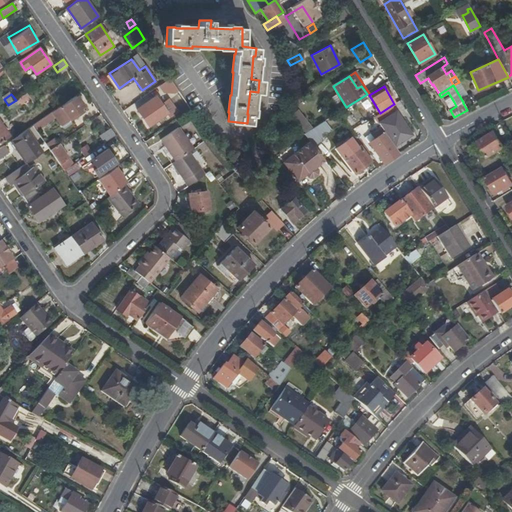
[(454,102),(449,94),(442,98),(448,106),(454,102)]
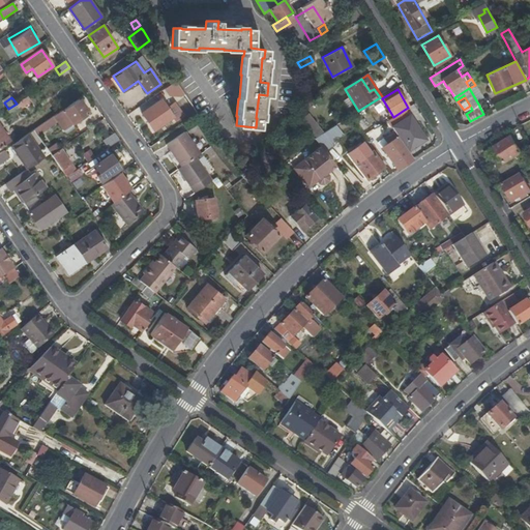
[(88,113),(79,99),(34,129),(38,136),(60,120),(66,116),(71,124),(88,113)]
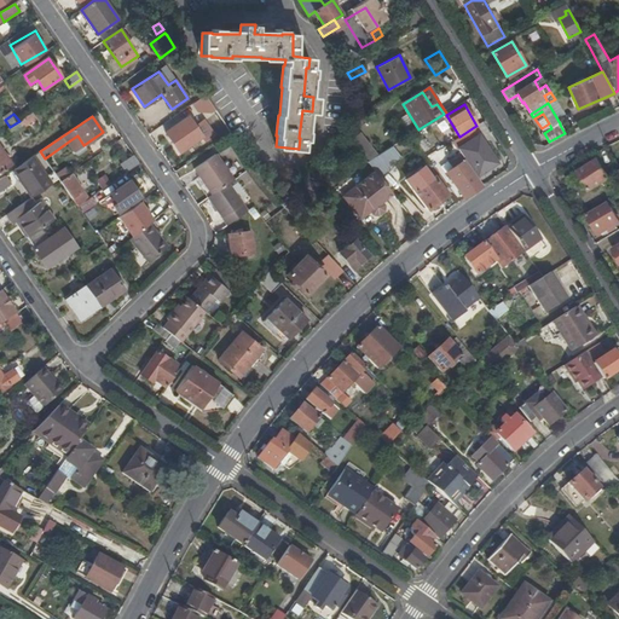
[(202,137),(189,116),(166,132),(179,152),(202,137)]
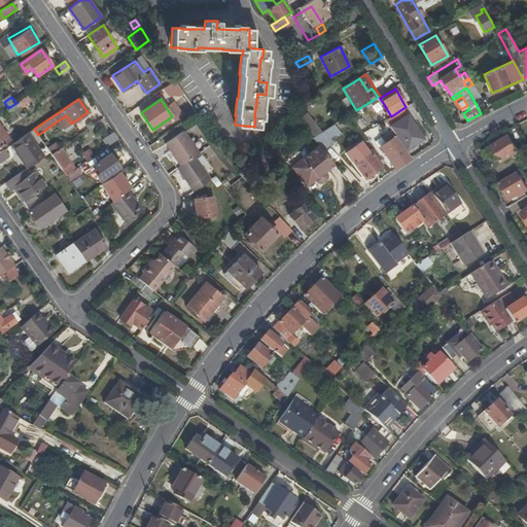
[(22,100),(16,103),(20,108),(26,105),(22,100)]
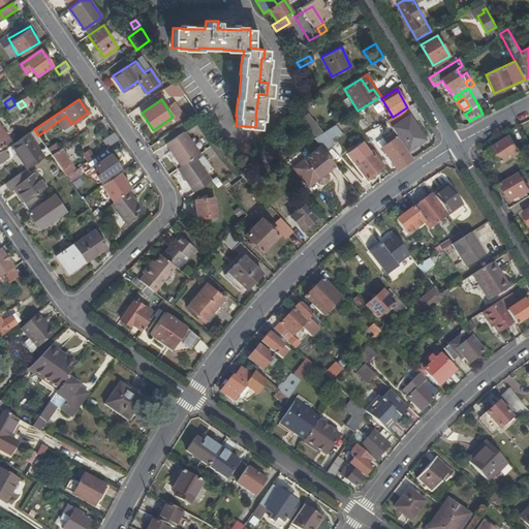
[(408,115),(405,109),(393,117),(396,122),(408,115)]
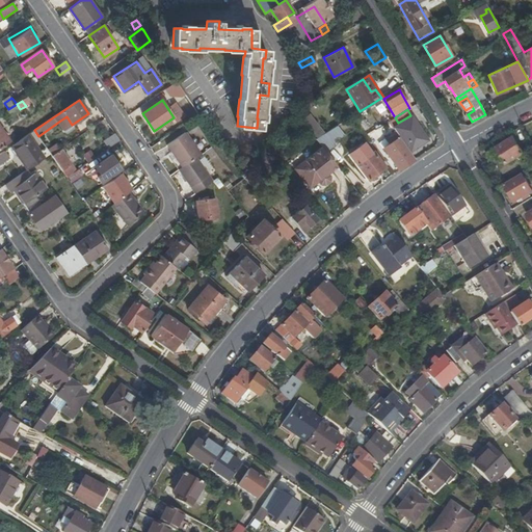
[(302,120),(316,138),(323,134),(309,114),(302,120)]
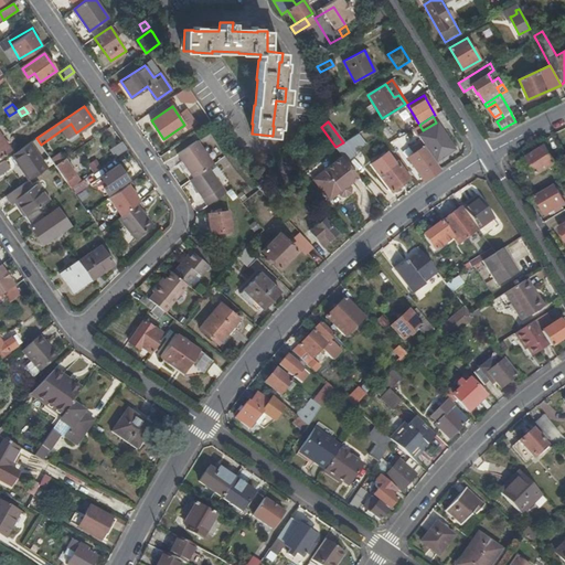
[(70,137),(76,132),(71,124),(64,128),(70,137)]
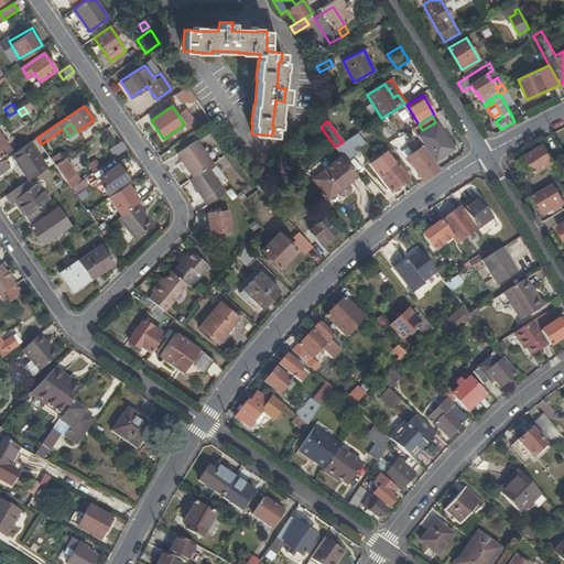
[(423,145),(433,160),(451,148),(435,125),(416,137),(423,145)]
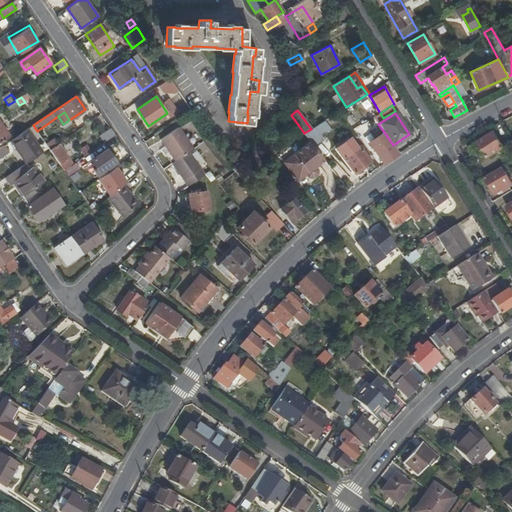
[(0,142),(9,135),(0,122),(0,142)]
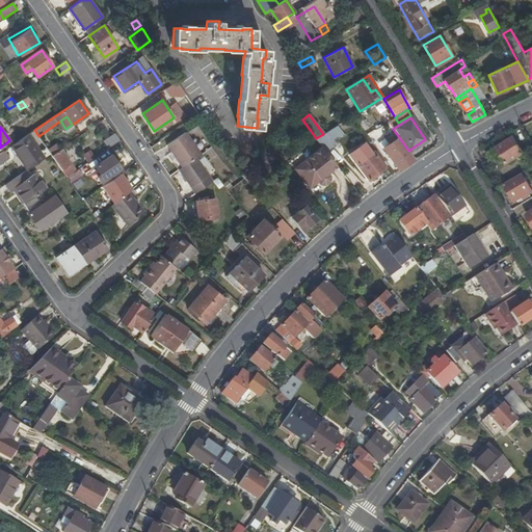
[(28,168),(51,154),(46,147),(40,152),(32,140),(38,136),(34,130),(12,145),(28,168)]
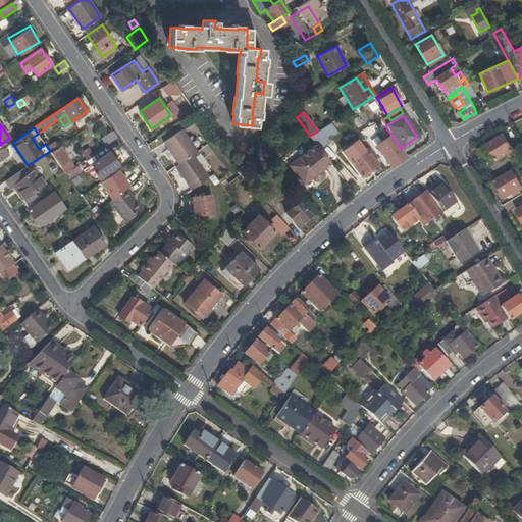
[(194,153),(197,151),(183,129),(164,143),(178,164),(194,153)]
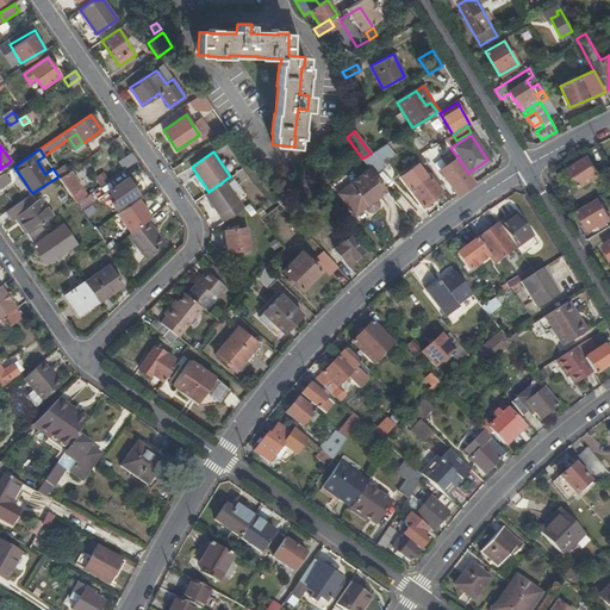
[(334,157),(328,151),(319,159),(325,165),(334,157)]
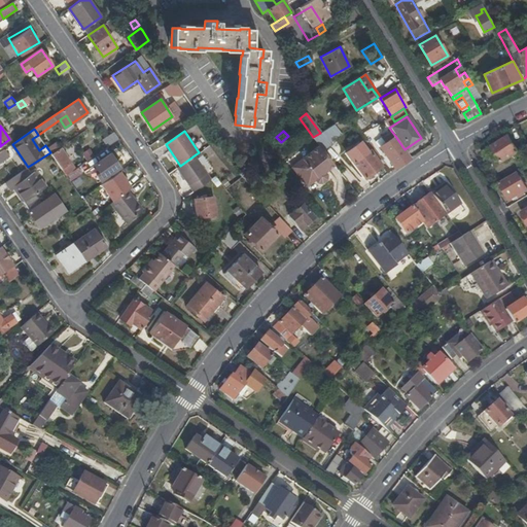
[(119,139),(114,132),(103,139),(108,147),(119,139)]
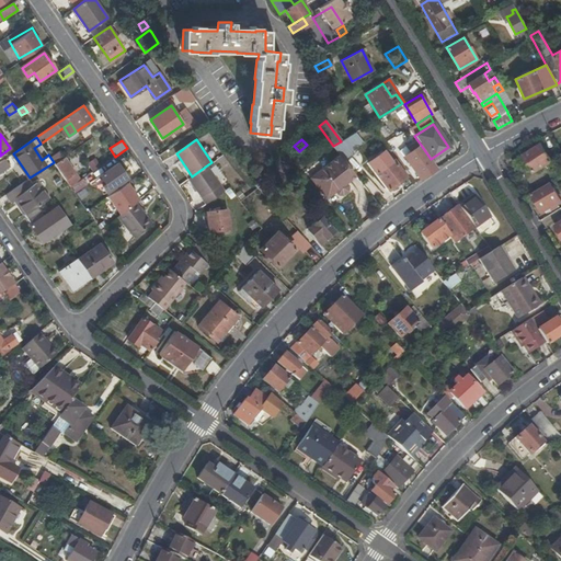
[(333,146),(340,155),(342,158),(350,150),(342,140),(341,141),(333,146)]
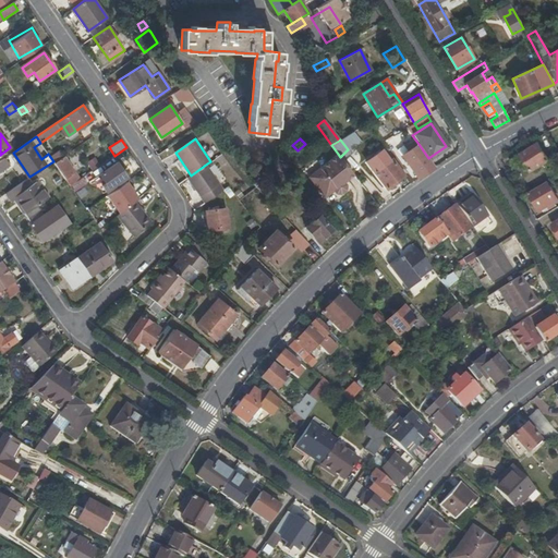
[(419,178),(435,167),(428,158),(419,144),(402,155),(409,165),(419,178)]
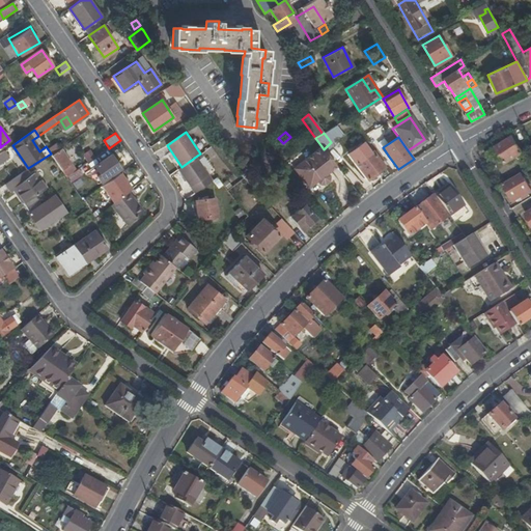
[(498,147),(507,163),(524,152),(513,137),(498,147)]
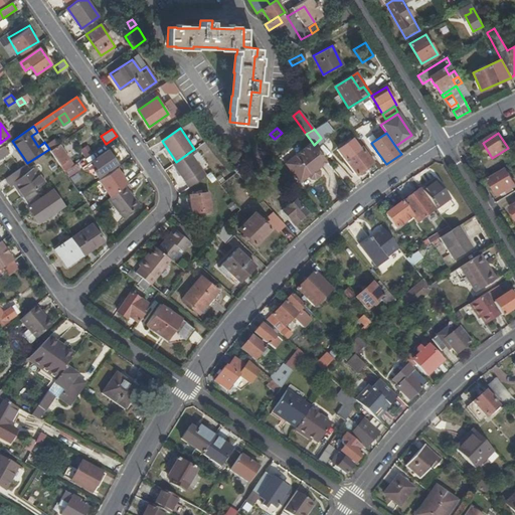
[(314,145),(312,142),(285,163),(300,182),(308,175),(310,178),(315,179),(319,175),(320,171),(317,168),(326,161),(314,145)]
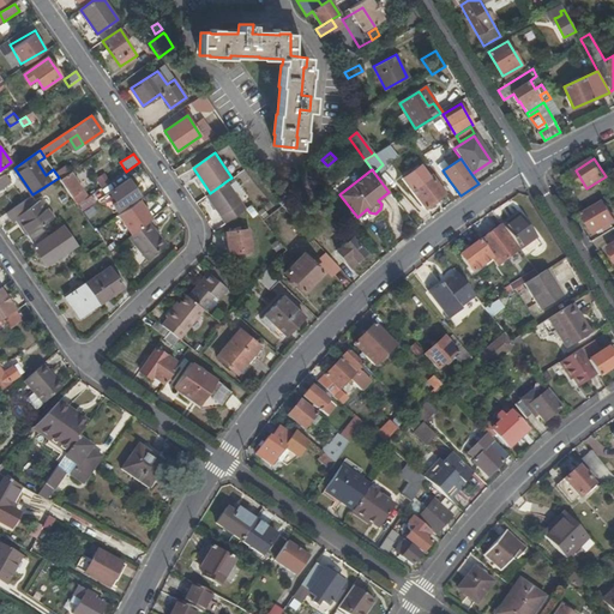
[(60,180),(76,203),(77,205),(88,197),(71,173),(60,180)]
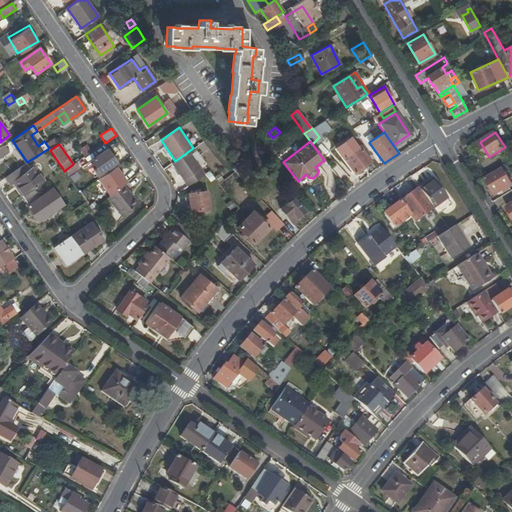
[(370,161),(359,146),(343,158),(355,173),(370,161)]
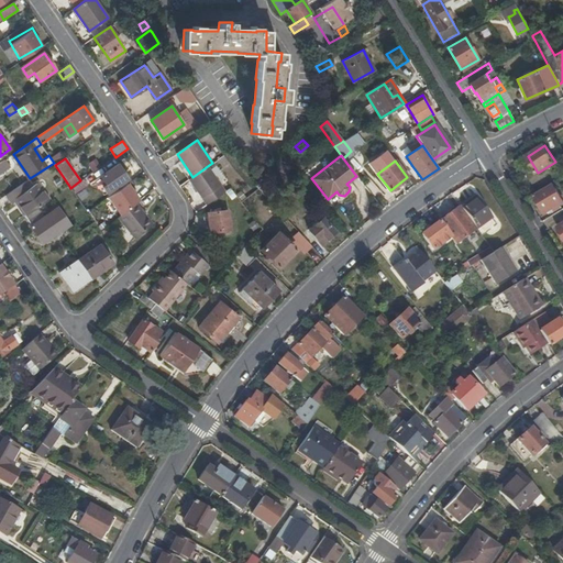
[(128,179),(118,164),(100,176),(107,186),(103,188),(107,194),(128,179)]
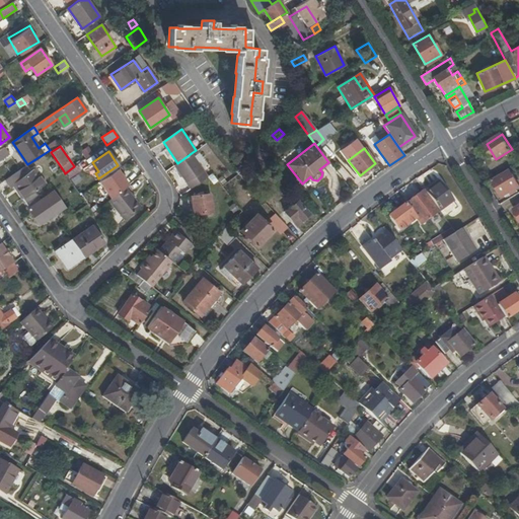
[(209,176),(193,152),(177,163),(174,166),(190,190),(209,176)]
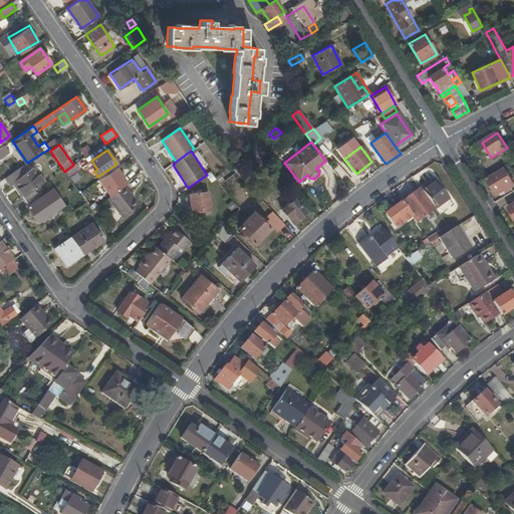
[(75,159),(77,163),(87,156),(85,152),(75,159)]
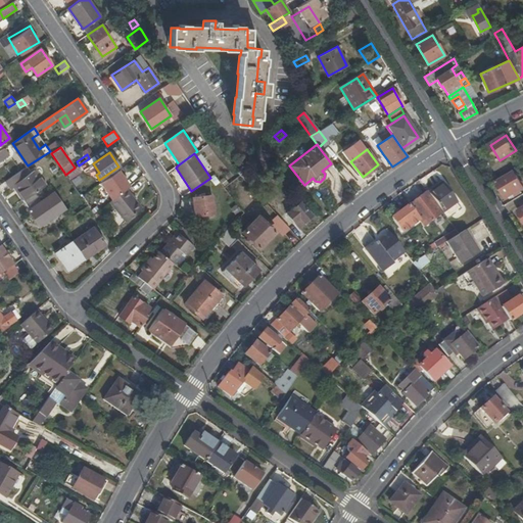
[(249,173),(238,161),(232,168),(239,176),(243,179),(249,173)]
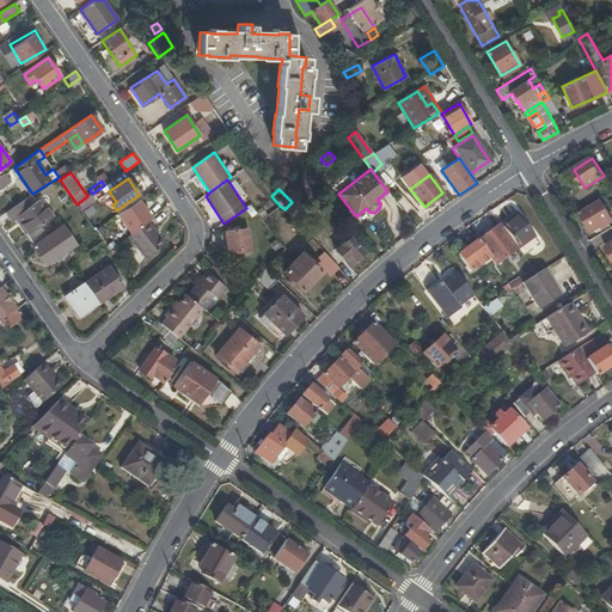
[(40,226),(53,218),(38,197),(34,201),(31,196),(6,213),(13,221),(18,219),(29,233),(40,226)]
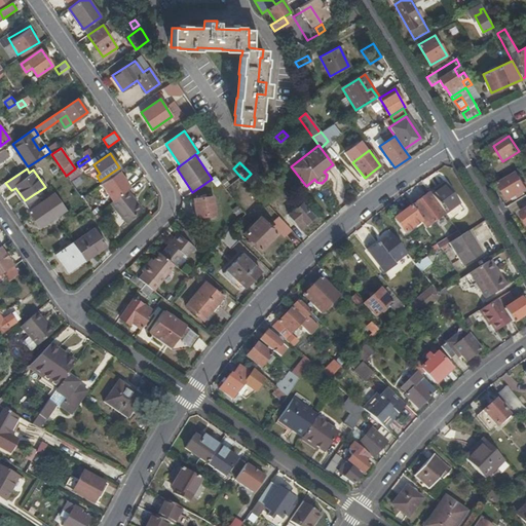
[(123,222),(142,211),(127,187),(129,186),(119,170),(99,182),(123,222)]
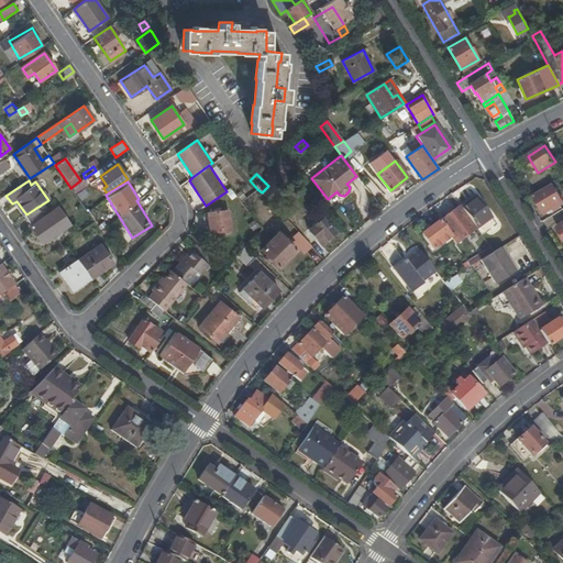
[(562,199),(554,184),(534,195),(545,213),(554,209),(555,211),(562,207),(561,205),(562,202),(562,199)]
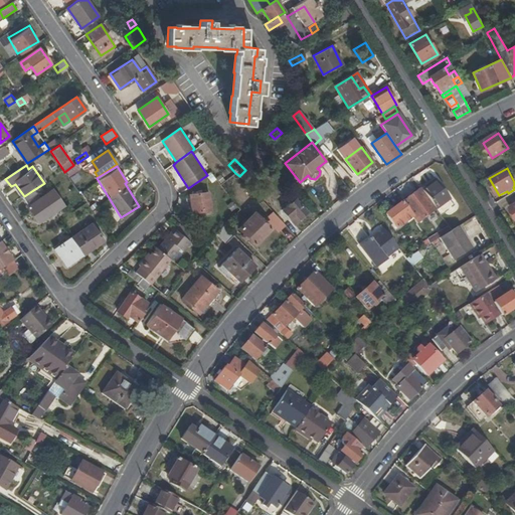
[(436,208),(437,210),(451,200),(436,179),(421,190),(436,208)]
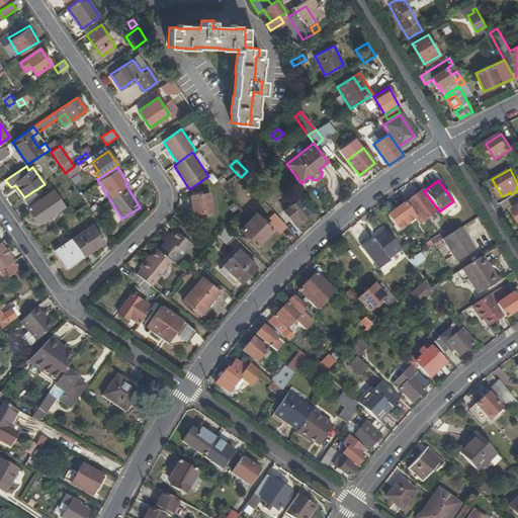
[(423,190),(404,203),(418,224),(438,209),(424,191),(423,190)]
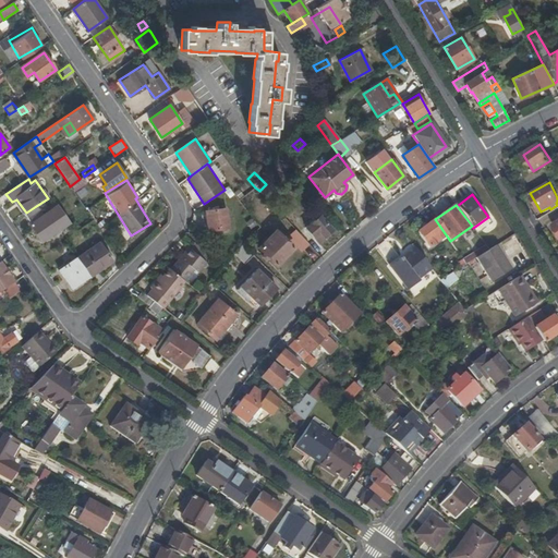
[(43,216),(36,206),(26,213),(25,214),(32,223),(43,216)]
